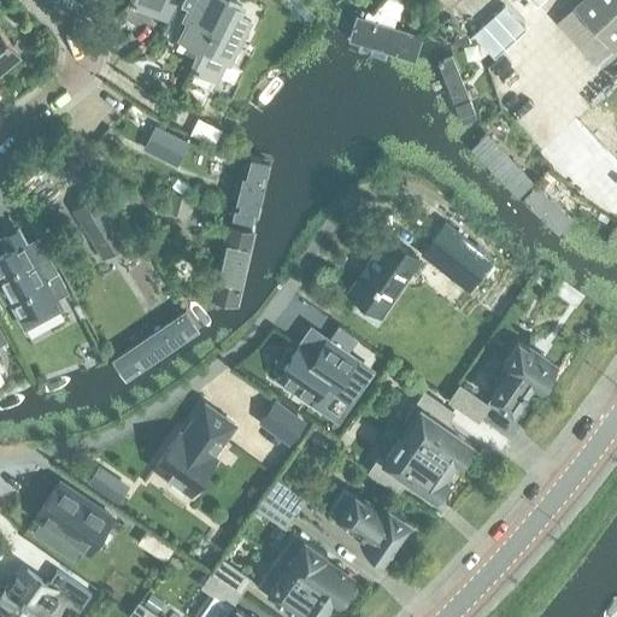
[(131,0),(133,0),(135,1),(133,5),(156,16),(163,0),(166,0),(169,1),(168,0),(131,0)]
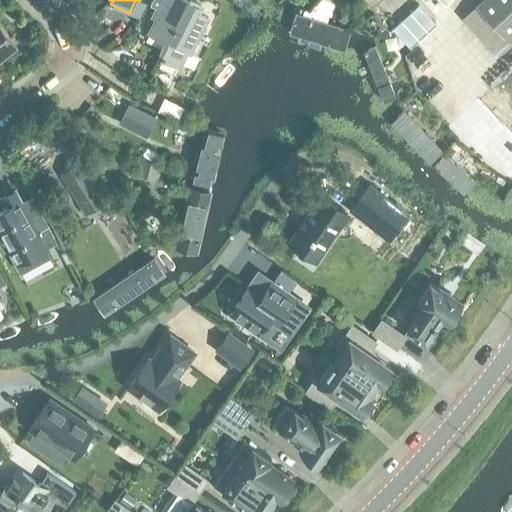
[(155,18),(147,32),(166,42),(159,55),(161,56),(187,0),(158,0),(151,16),(155,18)]
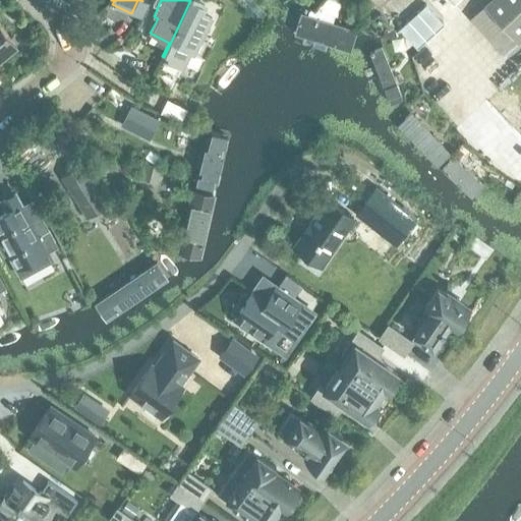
[(166,58),(162,67),(177,75),(181,67),(184,68),(191,53),(194,55),(214,16),(205,11),(208,3),(199,0),(190,0),(164,57),(166,58)]
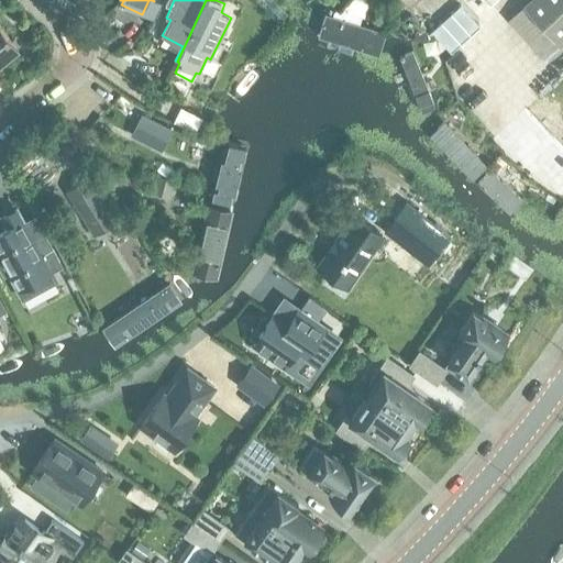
[(470,0),(483,13),(495,0),(470,0)]
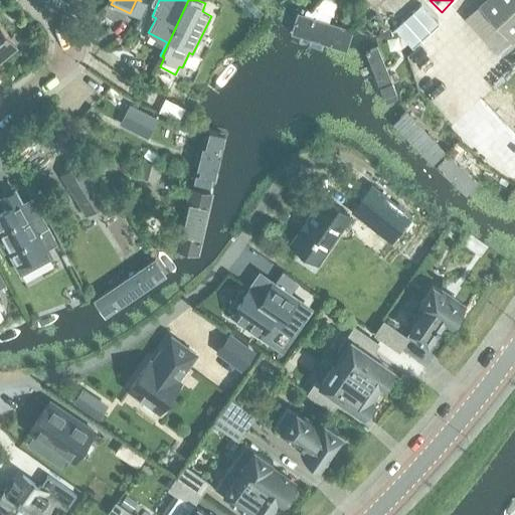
[(498,54),(500,52),(514,38),(514,0),(485,0),(465,19),(498,54)]
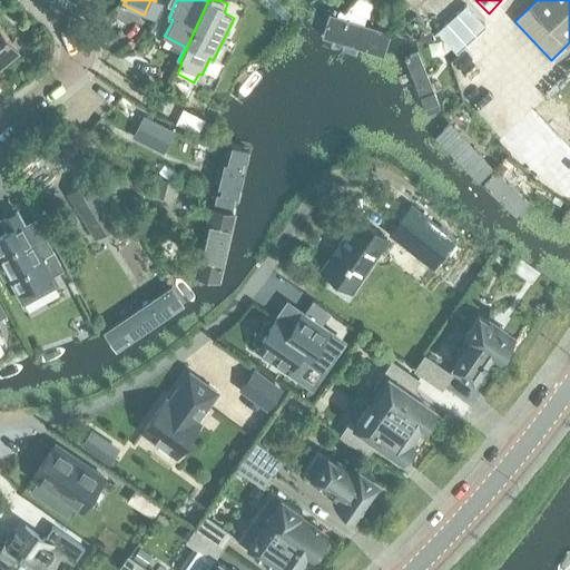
[(465,5),(455,15),(471,31),(481,21),(465,5)]
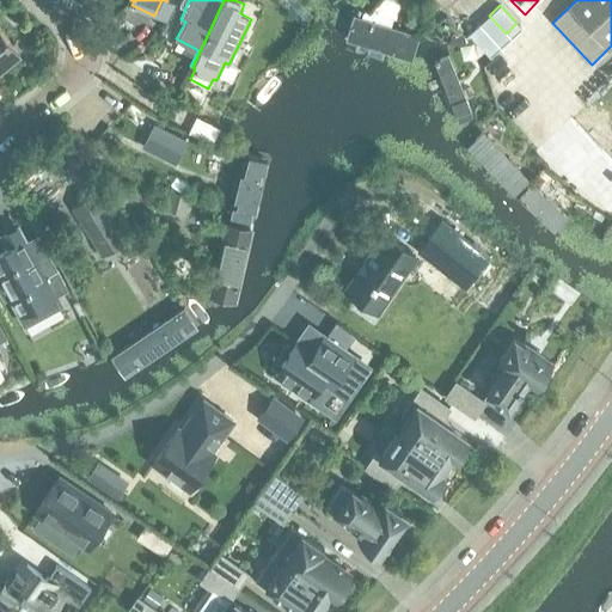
[(354,13),(347,35),(412,57),(421,36),(354,13)]
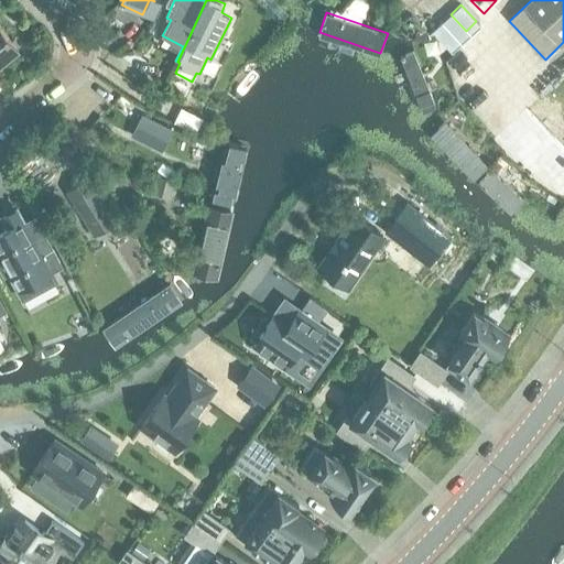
[(466,31),(451,14),(440,25),(462,46),(472,36),(466,31)]
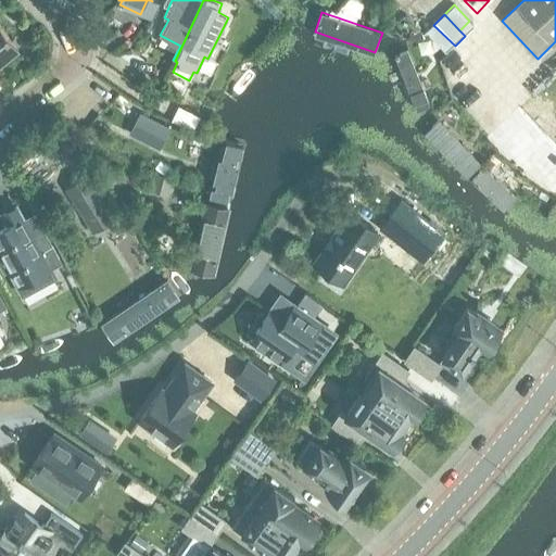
[(0,25),(0,61),(17,47),(0,25)]
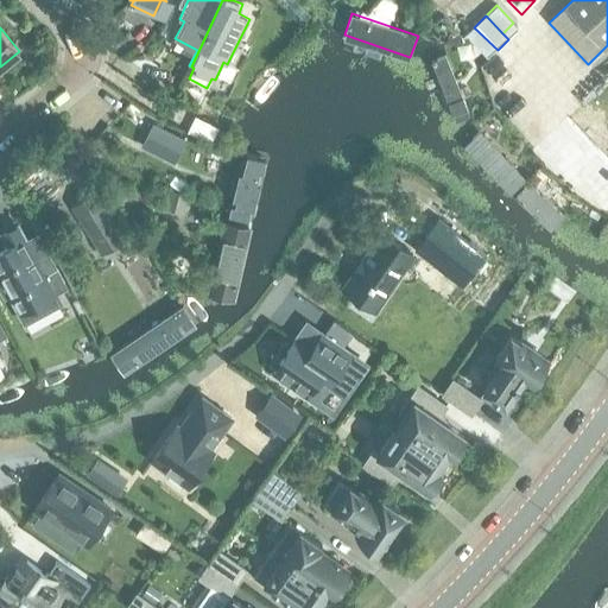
[(486,61),(498,50),(474,27),(463,37),(486,61)]
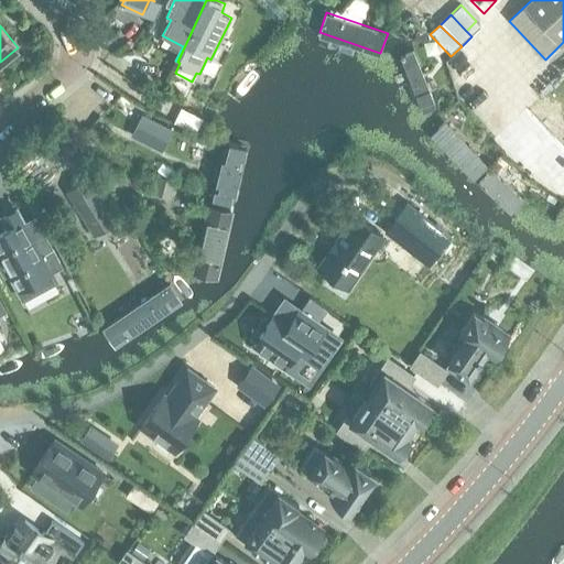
[(405,47),(390,54),(419,114),(434,107),(405,47)]
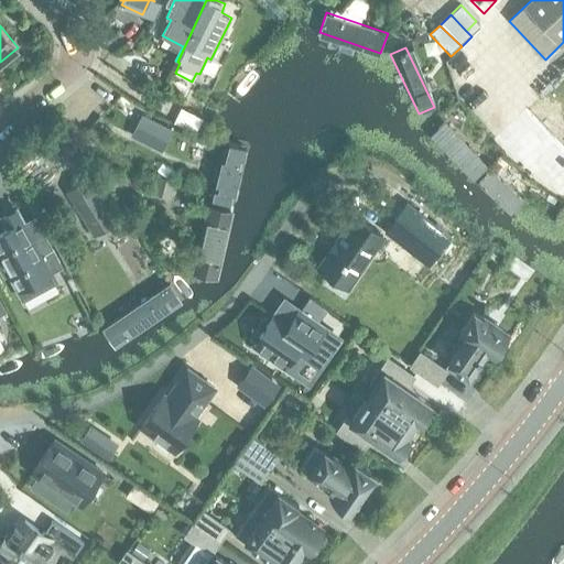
[(160,152),(172,131),(141,116),(131,138),(160,152)]
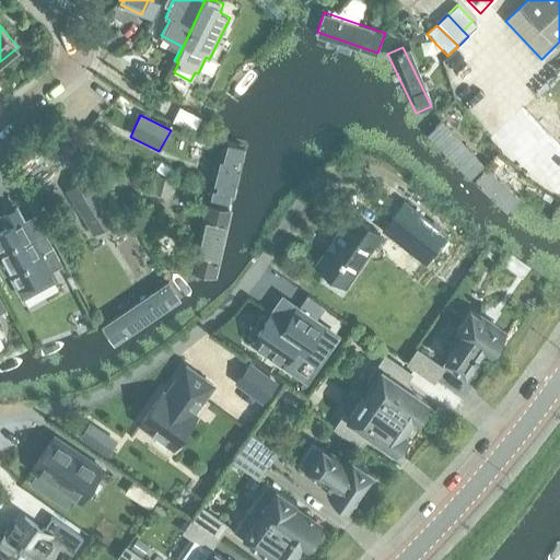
[(36,126),(41,131),(46,127),(42,121),(36,126)]
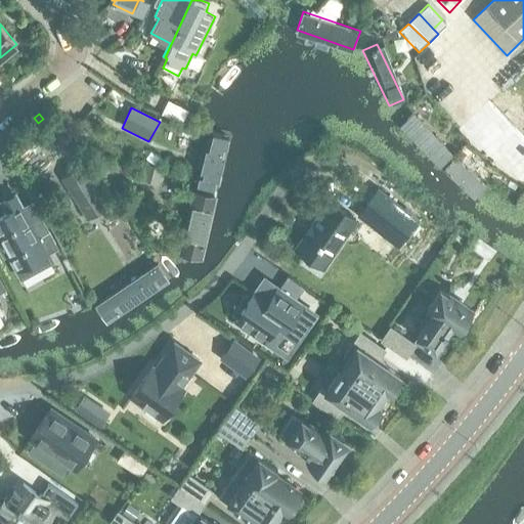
[(411,115),(397,129),(438,169),(452,155),(411,115)]
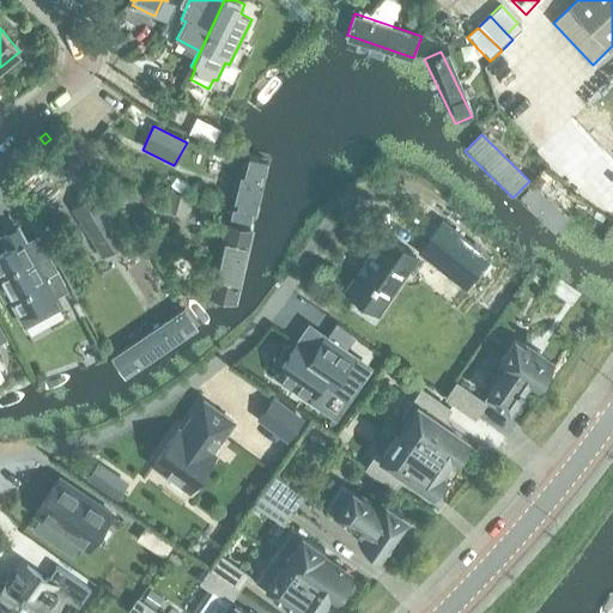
[(226,214),(256,222),(271,159),(241,152),(226,214)]
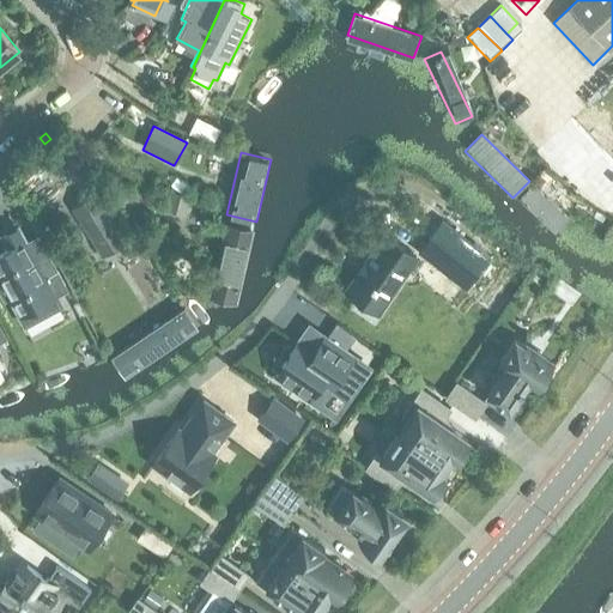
[(534,187),(520,201),(557,235),(570,220),(534,187)]
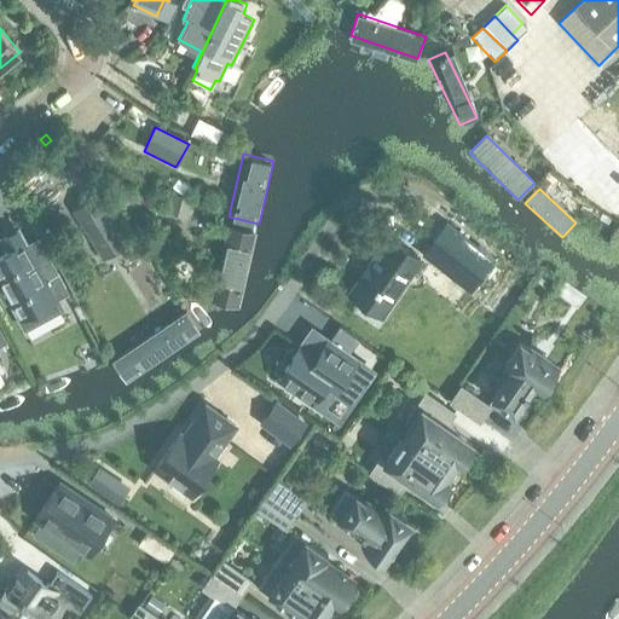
[(71,209),(103,259),(129,242),(115,219),(117,218),(100,191),(71,209)]
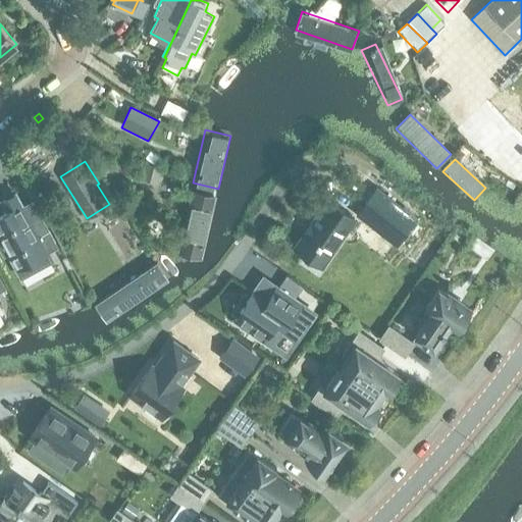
[(161,185),(164,169),(145,165),(141,179),(161,185)]
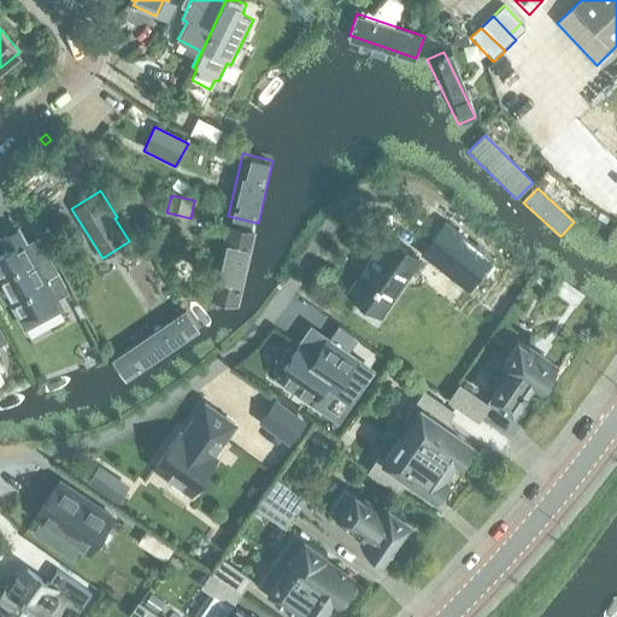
[(251,228),(223,221),(205,295),(233,301),(251,228)]
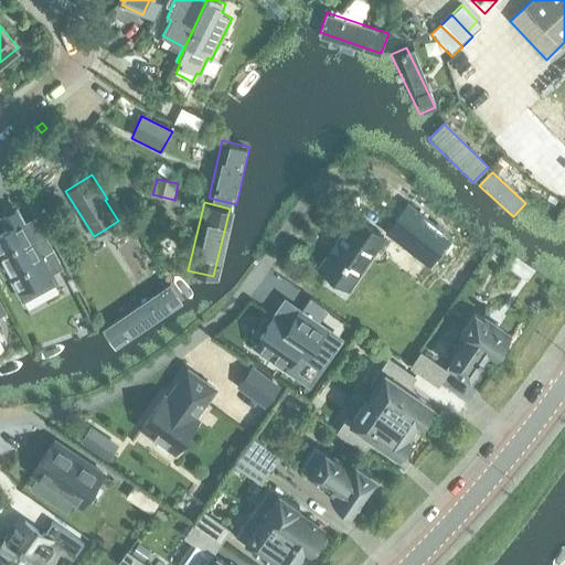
[(407,203),(386,232),(430,265),(451,236),(407,203)]
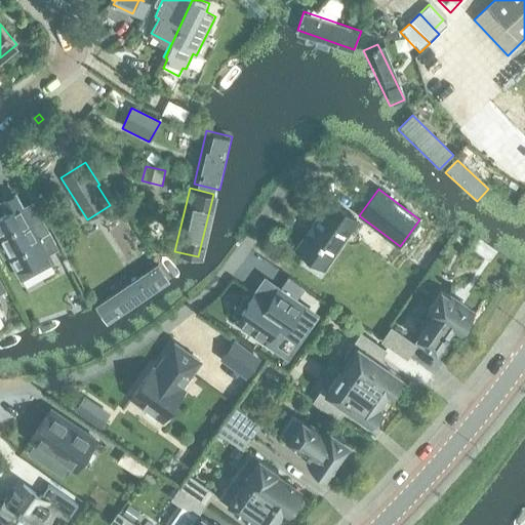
[(6,202),(5,200),(2,202),(7,211),(0,214),(0,247),(4,255),(8,253),(21,277),(52,260),(47,251),(56,246),(32,202),(23,207),(16,194),(13,196),(14,198),(6,202)]
